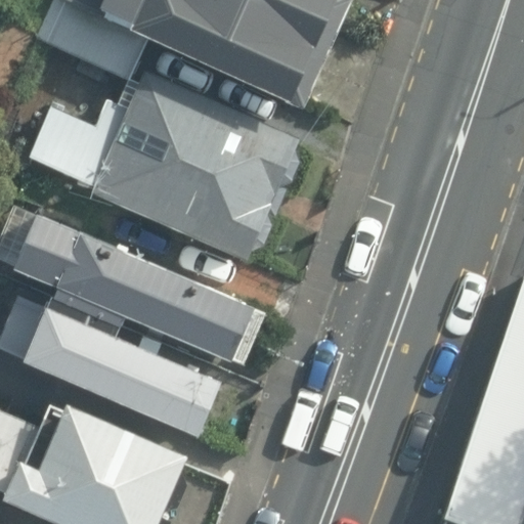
[(131,80),(150,38),(69,0),(55,0),(38,37),(131,80)]
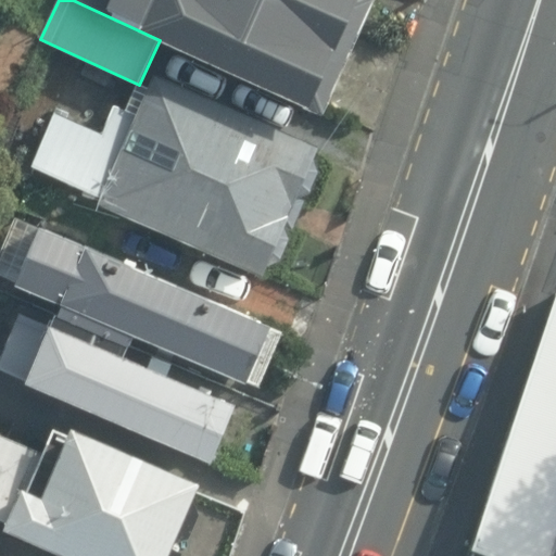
[(368,0),(73,0),(160,40),(320,112),(368,0)]
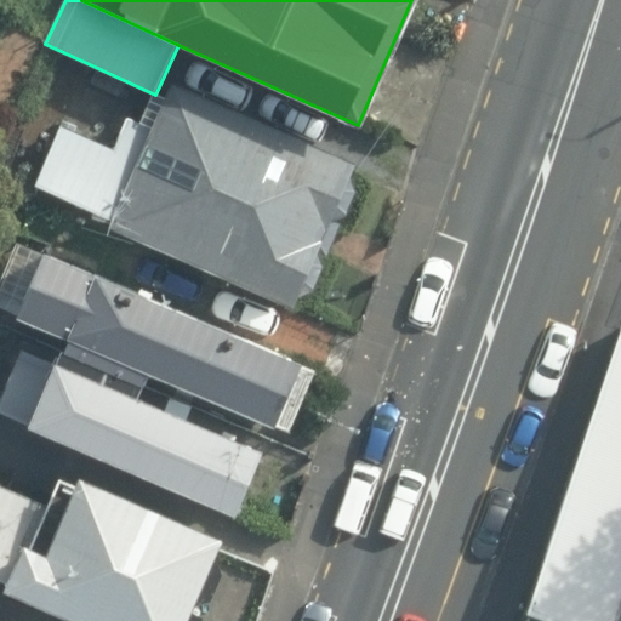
[(170,81),(152,125),(127,115),(114,147),(61,125),(34,184),(110,218),(108,227),(291,308),(296,296),(314,289),(324,265),(319,254),(328,256),(342,224),(331,221),(348,215),(358,193),(349,176),(354,164),(170,81)]
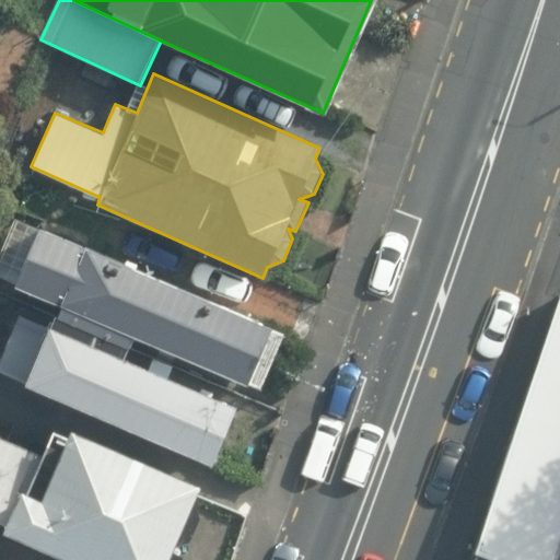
[(287,333),(18,218),(0,256),(0,276),(14,282),(12,286),(245,384),(245,382),(260,388),(287,333)]
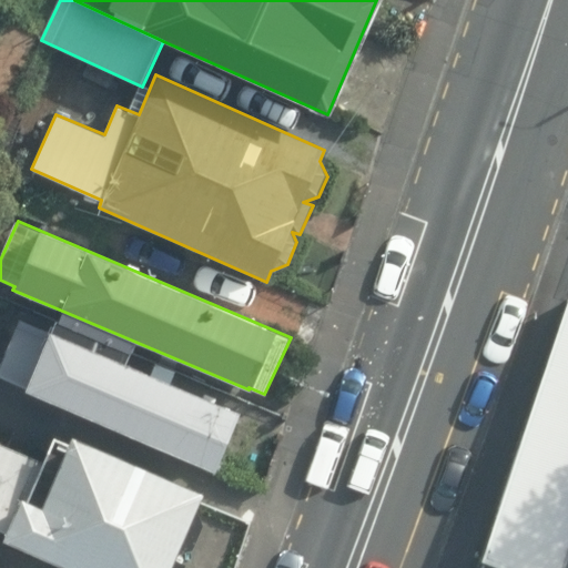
[(567,567),(567,298),(479,559),(500,567),(567,567)]
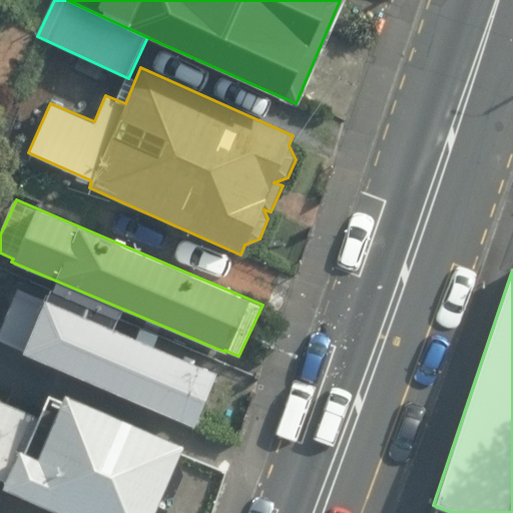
[(216,370),(18,288),(0,328),(0,340),(22,350),(20,352),(193,425),(216,370)]
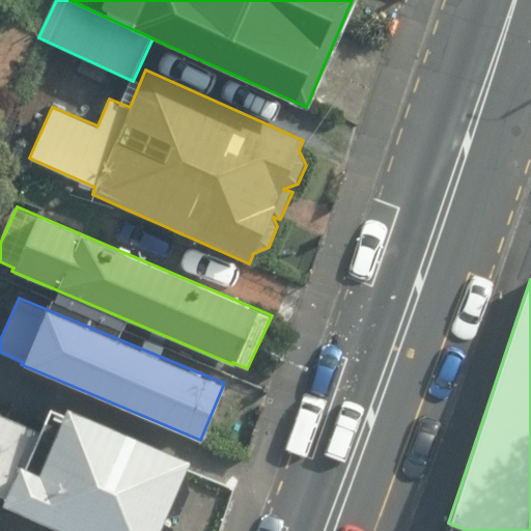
[(190,459),(66,406),(63,413),(50,408),(38,430),(0,414),(0,496),(3,497),(1,504),(63,530),(171,530),(174,526),(163,521),(165,516),(180,511),(190,487),(183,476),(190,459)]
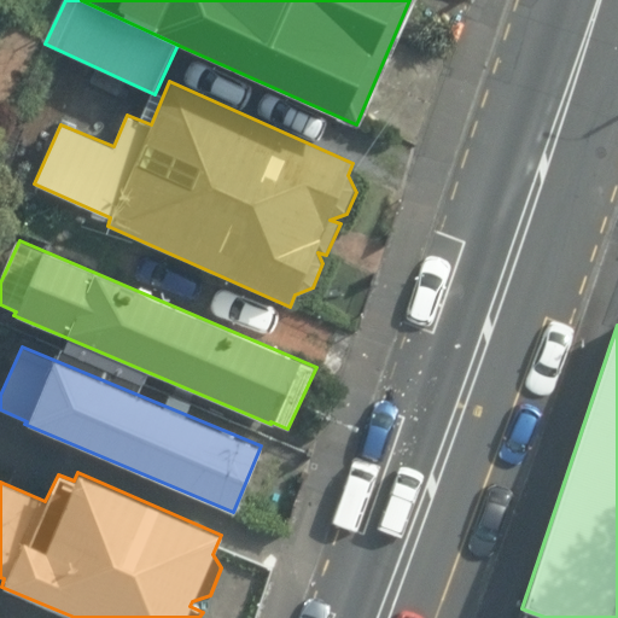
All buildings are outlined.
